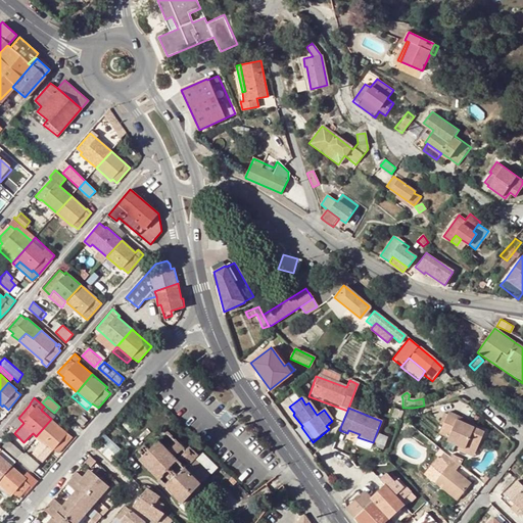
[(399,418),(401,413),(392,409),(389,418),(398,421),(399,418)]
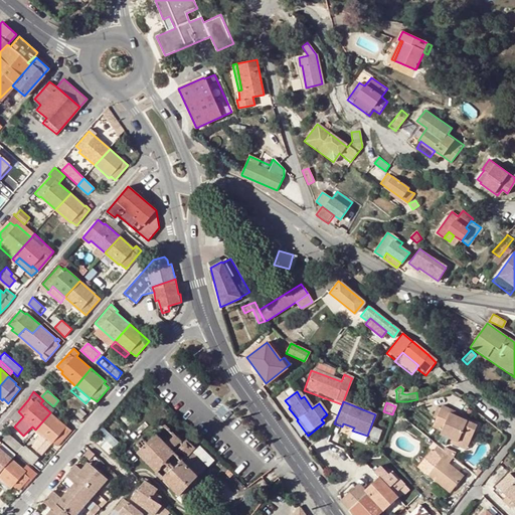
[(440,434),(451,439),(467,446),(476,425),(463,419),(449,412),(450,409),(441,405),(440,407),(437,406),(433,416),(436,417),(432,425),(441,431),(440,434)]
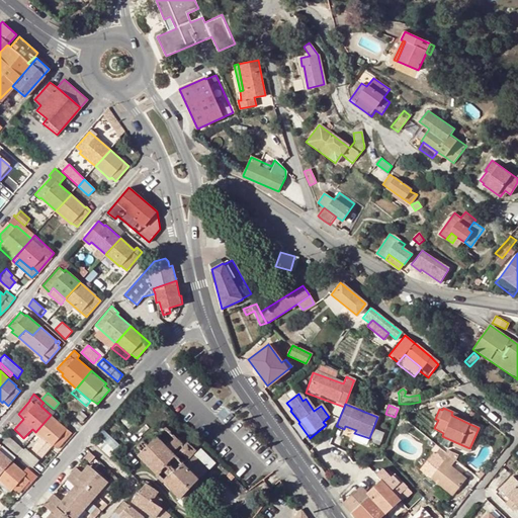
[(452,412),(451,415),(465,422),(467,419),(452,412)]
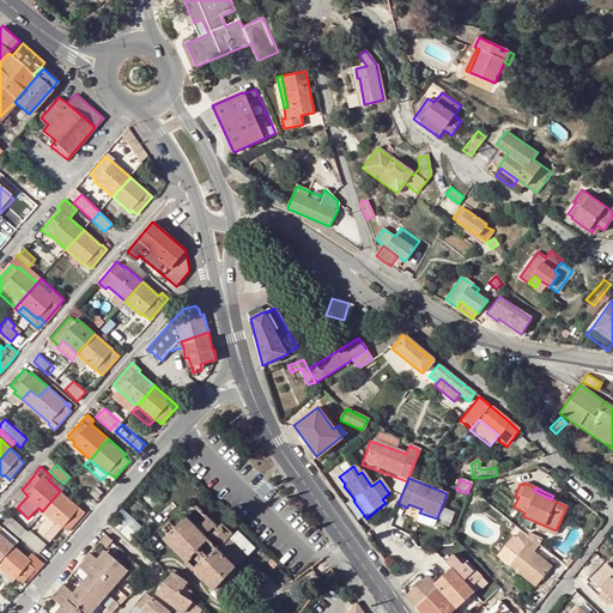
[(80,507),(79,508),(60,491),(42,511),(49,517),(37,532),(50,542),(62,529),(64,528),(68,532),(86,513),(80,507)]
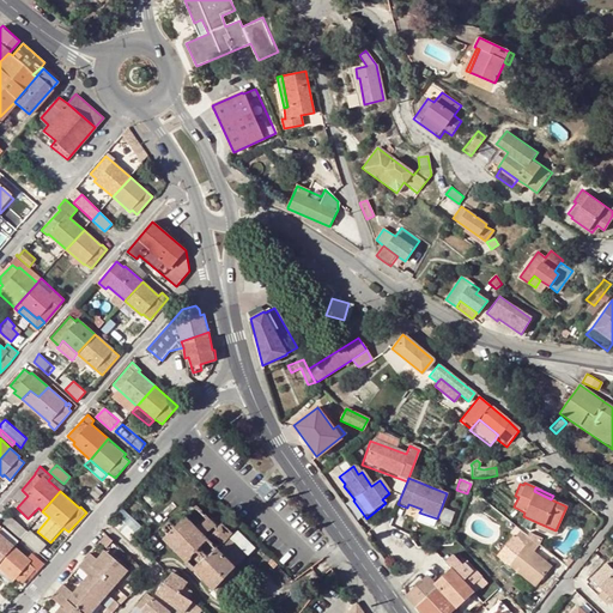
[(198,528),(208,517),(196,505),(190,510),(188,508),(183,513),(186,516),(198,528)]
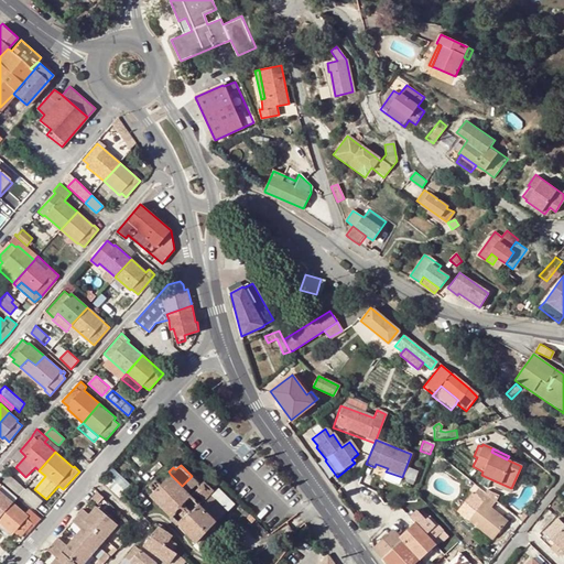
[(399,485),(402,477),(386,472),(383,479),(399,485)]
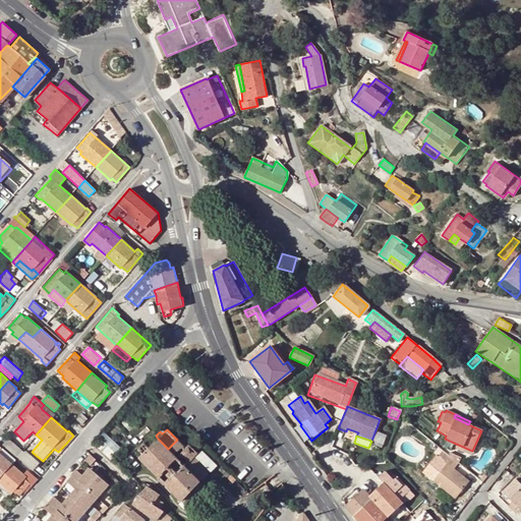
[(2,445),(14,455),(20,449),(8,438),(2,445)]
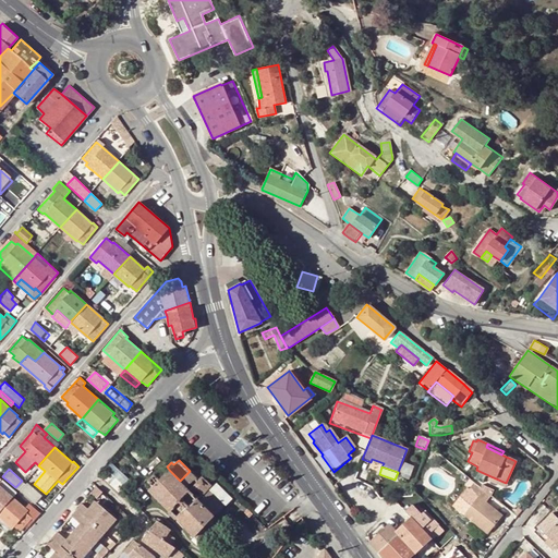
[(168,509),(198,480),(190,471),(180,481),(169,470),(159,480),(154,475),(146,482),(152,487),(149,489),(168,509)]
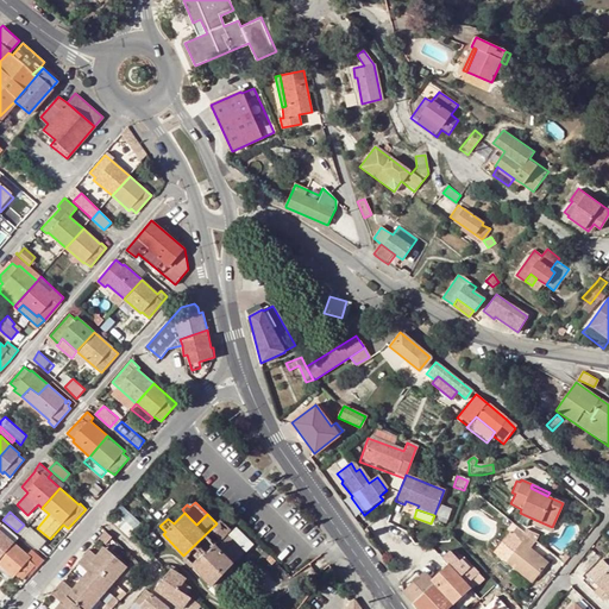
[(532,523),(550,532),(552,527),(533,519),(532,523)]
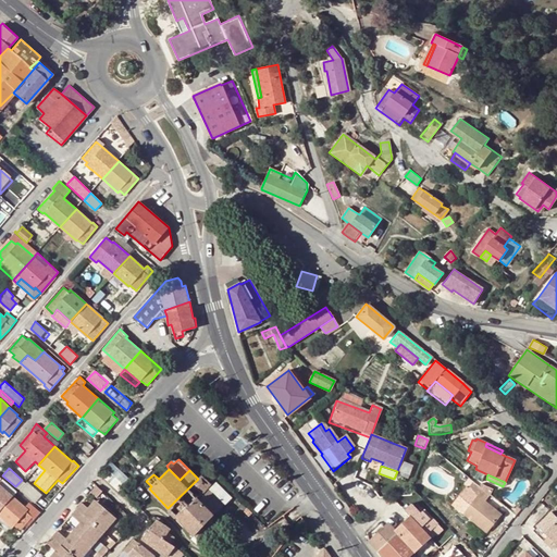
[(198,479),(168,508),(177,518),(198,498),(211,484),(201,475),(198,479)]
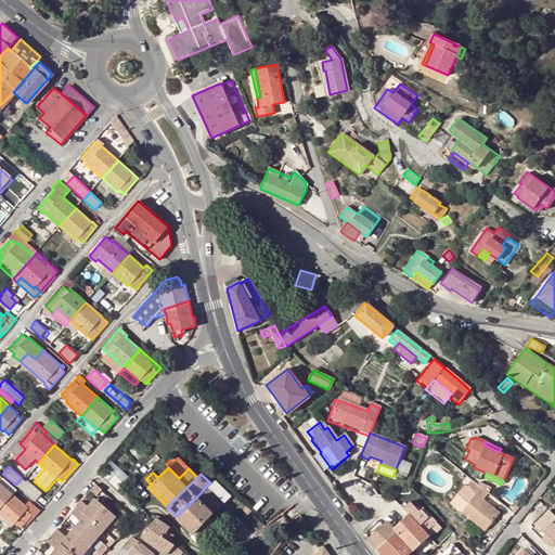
[(466,487),(472,480),(467,477),(462,483),(466,487)]
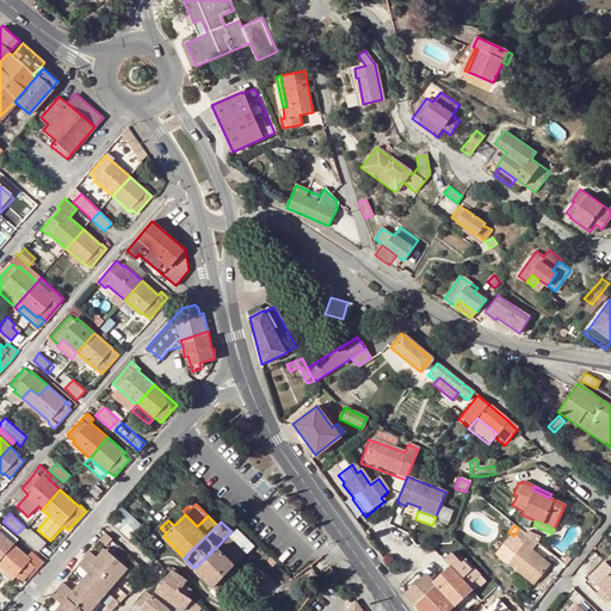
[(534,585),(550,566),(532,550),(538,543),(537,543),(534,539),(525,534),(519,529),(513,536),(523,543),(507,563),(534,585)]
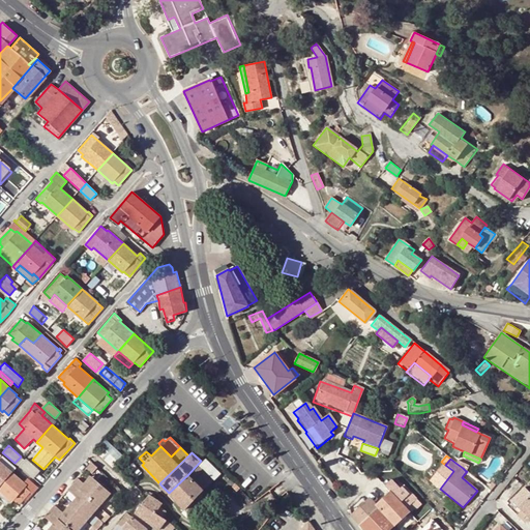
[(466,471),(469,465),(458,459),(455,463),(463,468),(466,471)]
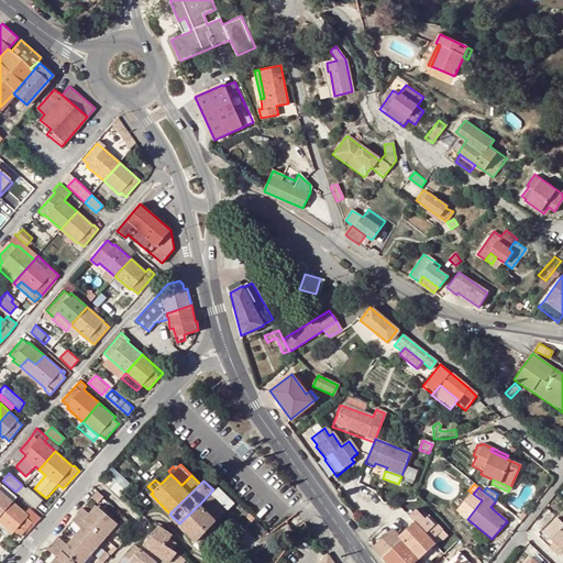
[(22,496),(37,509),(43,501),(29,488),(22,496)]
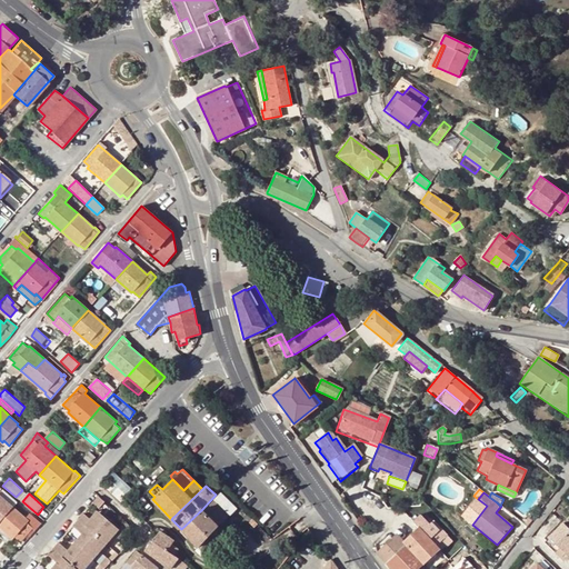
[(0,523),(15,508),(0,495),(0,523)]
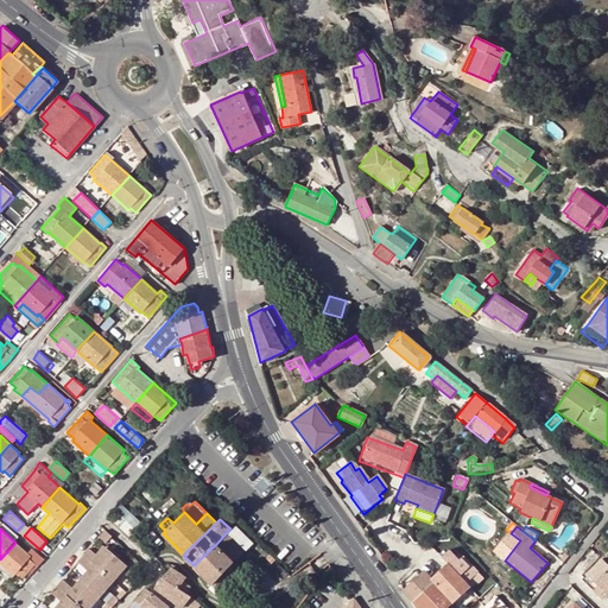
[(99,538),(106,544),(113,537),(105,530),(99,538)]
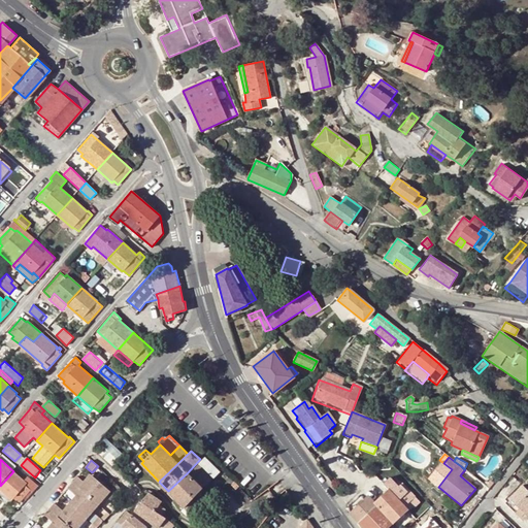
[(184,507),(202,489),(212,479),(198,465),(190,473),(188,472),(168,491),(184,507)]
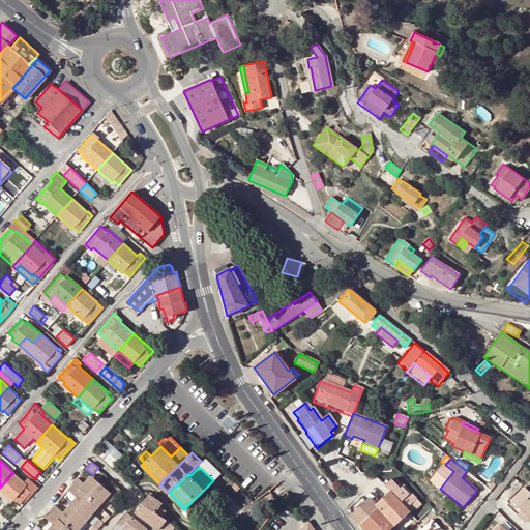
[(434,476),(439,471),(435,468),(430,473),(434,476)]
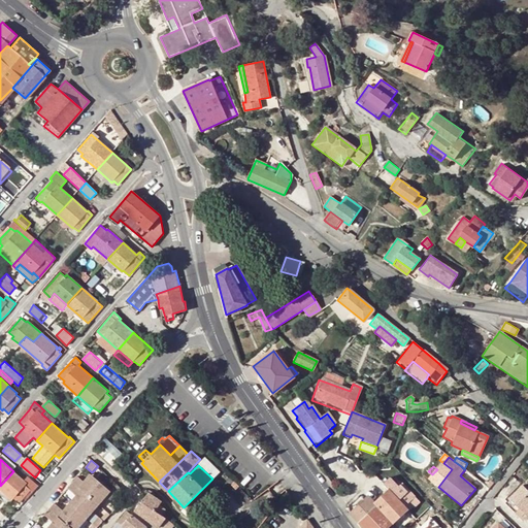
[(13,471),(0,486),(0,489),(11,500),(12,499),(18,503),(23,498),(26,500),(38,485),(28,475),(24,480),(13,471)]
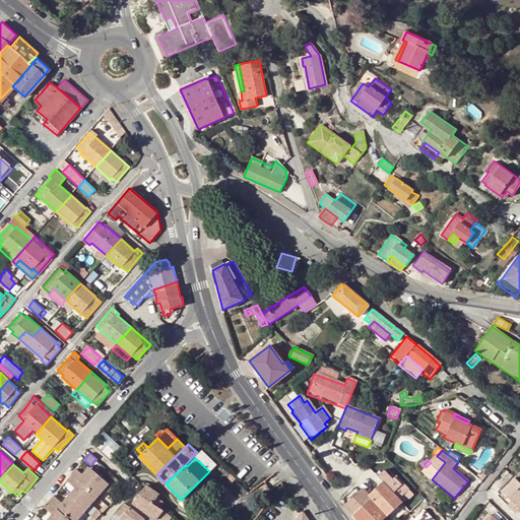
[(81,473),(84,475),(90,468),(87,465),(81,473)]
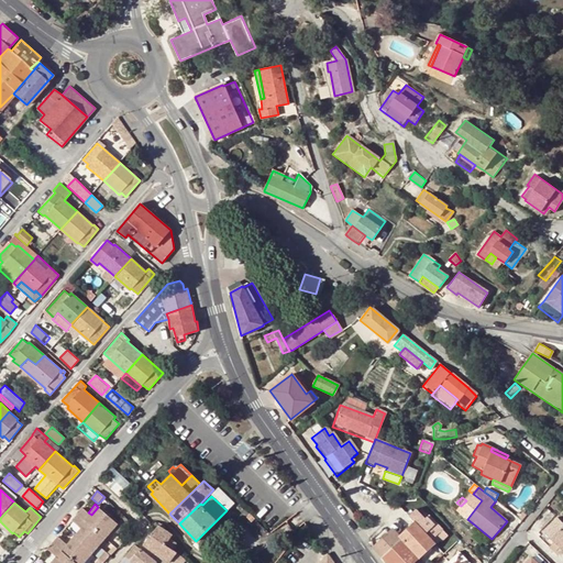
[(83,562),(92,552),(117,523),(98,507),(91,515),(88,512),(81,507),(80,506),(70,519),(80,528),(74,537),(66,544),(56,536),(45,548),(55,556),(50,562),(83,562)]
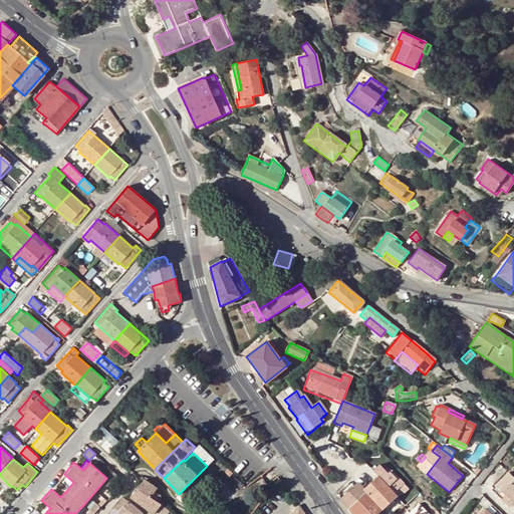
[(380,466),(378,464),(377,474),(377,477),(363,489),(366,493),(349,509),(353,513),(376,513),(406,486),(391,470),(390,470),(387,473),(380,466)]
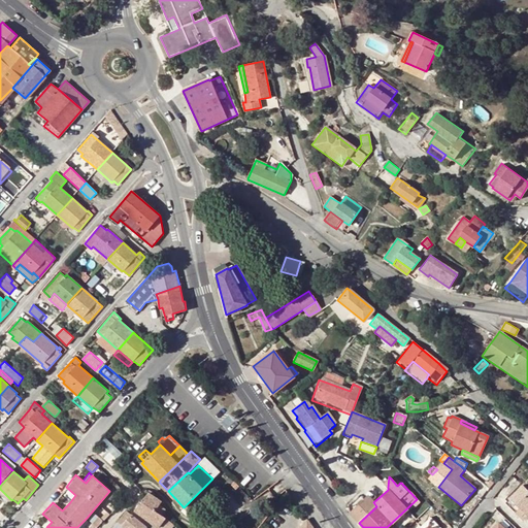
[(400,483),(394,476),(391,479),(397,486),(400,483)]
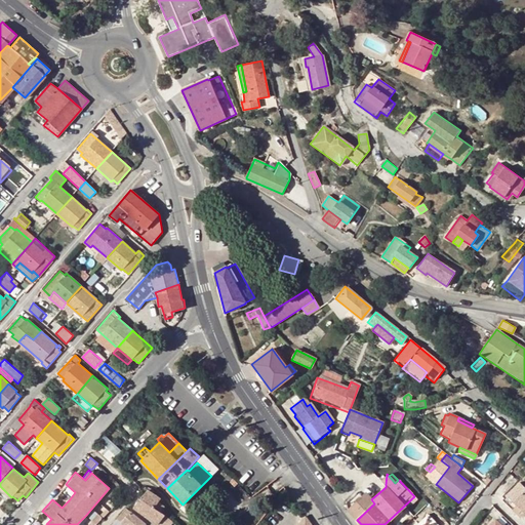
[(486,485),(491,479),(487,476),(485,478),(483,477),(480,481),(486,485)]
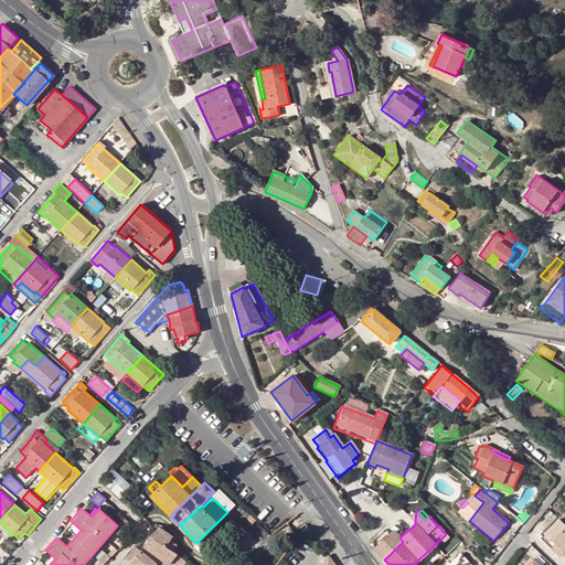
[(557,557),(564,548),(564,526),(557,520),(550,528),(539,539),(557,557)]
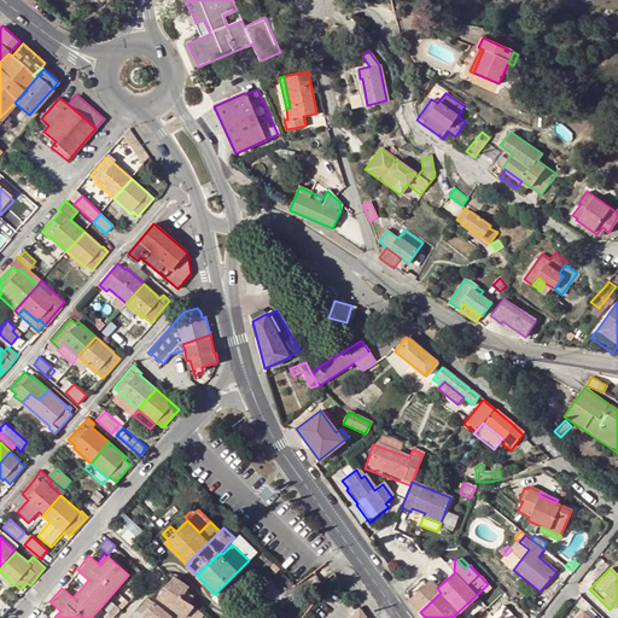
[(244,579),(237,572),(215,594),(222,600),(244,579)]
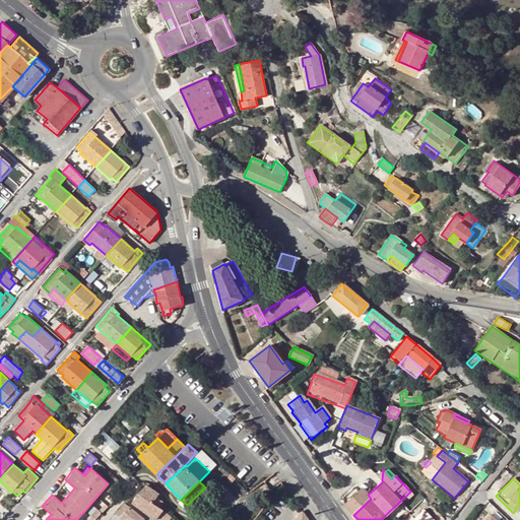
[(282,484),(281,482),(271,490),(272,492),(282,484)]
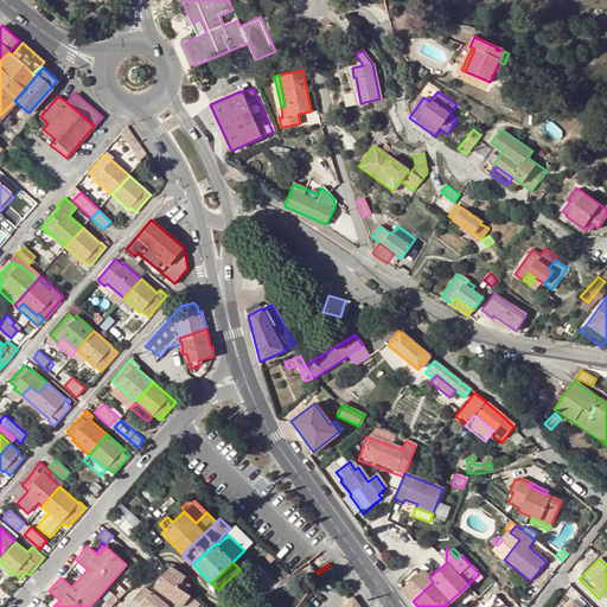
[(183,581),(185,577),(171,567),(155,587),(183,606),(191,596),(185,593),(178,587),(183,581)]
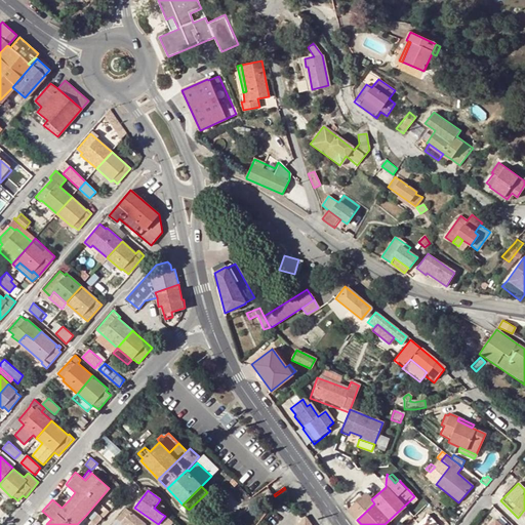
[(365,494),(348,511),(357,520),(374,503),(371,499),(365,494)]
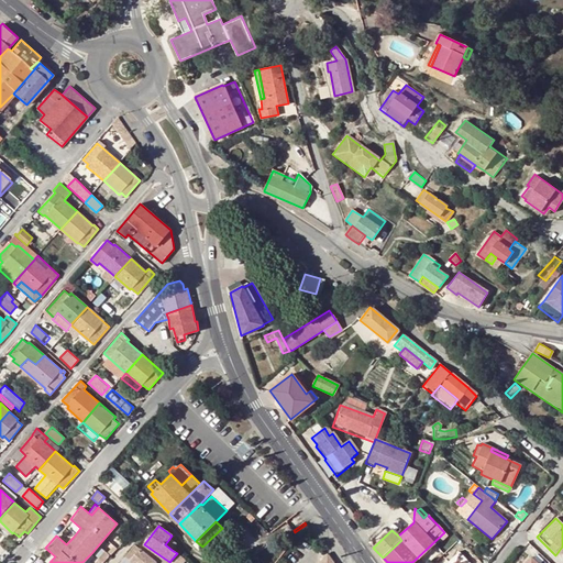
[(165,544),(172,550),(176,544),(169,539),(165,544)]
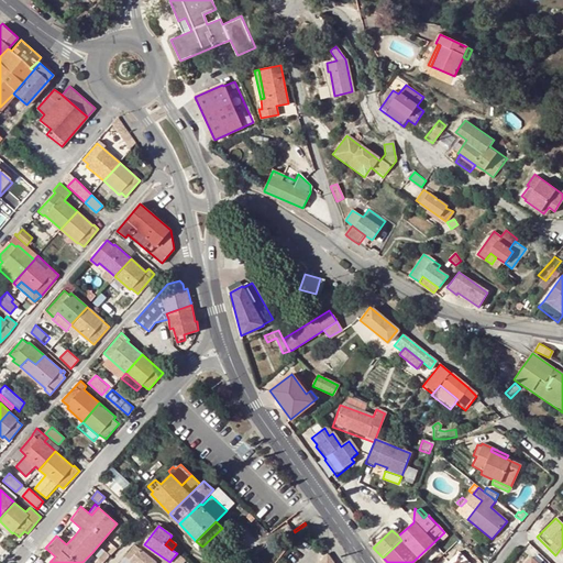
[(133,562),(156,562),(135,544),(125,556),(133,562)]
